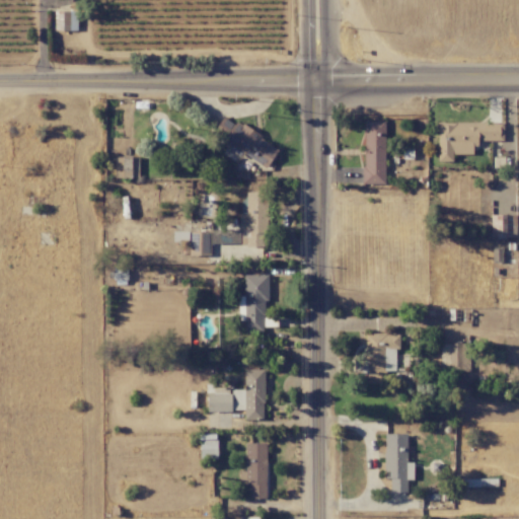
[(75,12),(55,11),(54,30),(75,31),(75,12)]
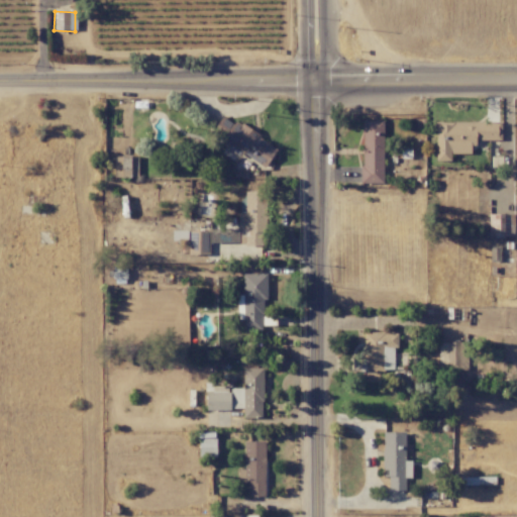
[(383,184),(384,121),(363,121),(362,184),(383,184)]
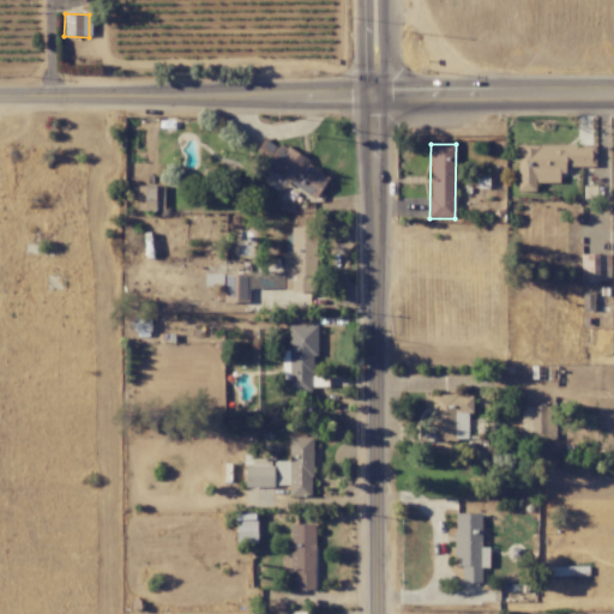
[(517,191),(535,191),(535,182),(561,184),(561,166),(595,167),(595,145),(518,145),(517,191)]
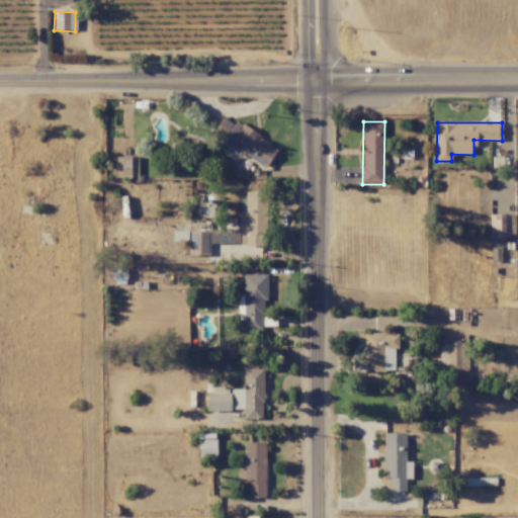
[(114,157),(114,178),(138,177),(138,157),(114,157)]
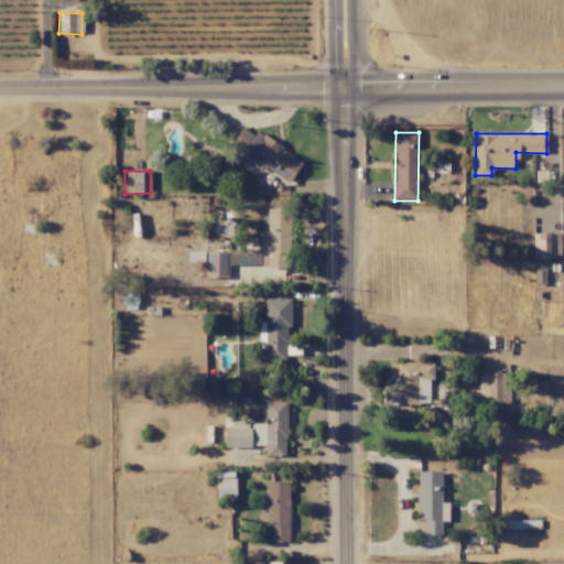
[(286,268),(288,209),(268,208),(268,232),(261,231),(260,268),(286,268)]
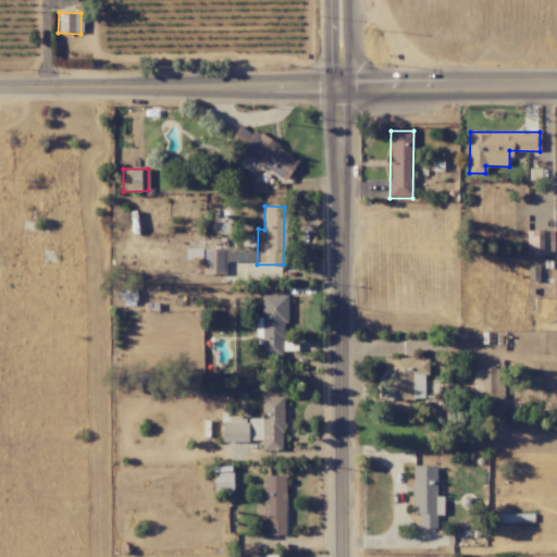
[(553,232),(528,231),(527,254),(553,255),(553,232)]
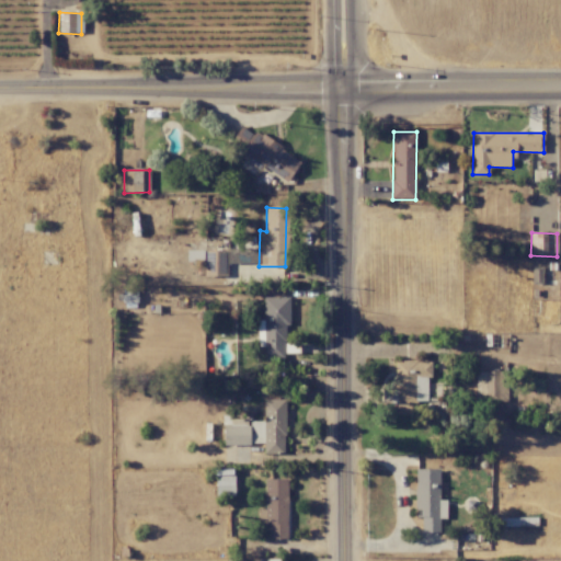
[(289,297),(264,297),(263,357),(284,357),(285,325),(289,325),(289,297)]
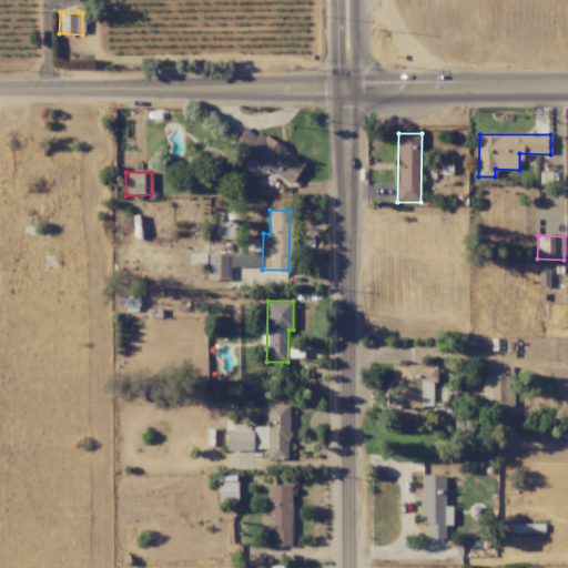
[(432,382),(436,382),(437,366),(401,365),(399,407),(432,407),(432,382)]
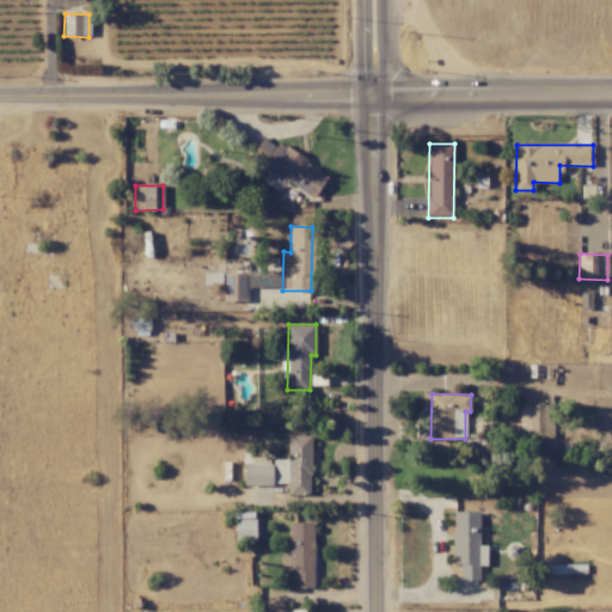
[(531,440),(549,439),(548,405),(528,407),(531,440)]
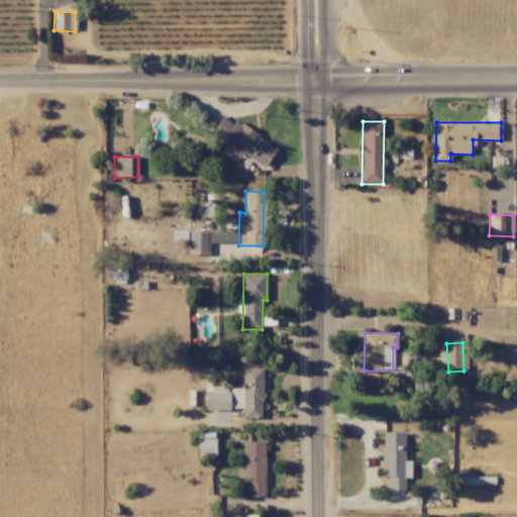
[(206,410),(242,409),(243,418),(263,418),(262,369),(243,369),(243,389),(229,389),(229,388),(206,388),(206,410)]
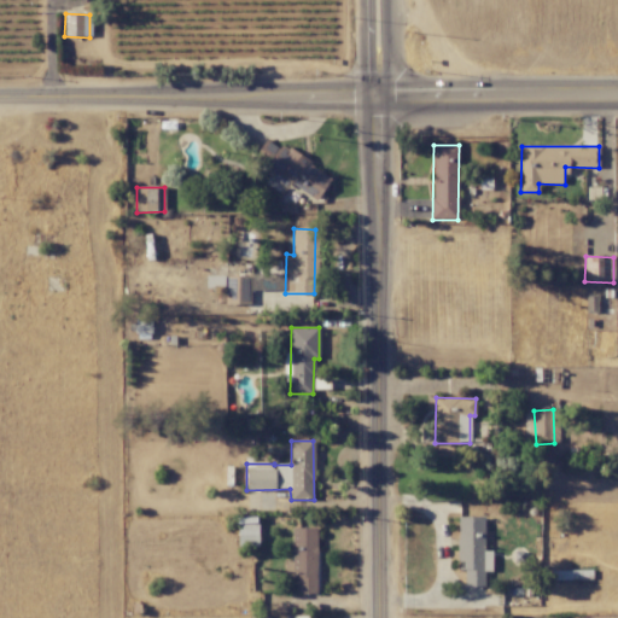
[(484,586),(484,571),(491,571),(491,552),(484,552),(485,517),(458,517),(458,570),(465,570),(464,586),(484,586)]
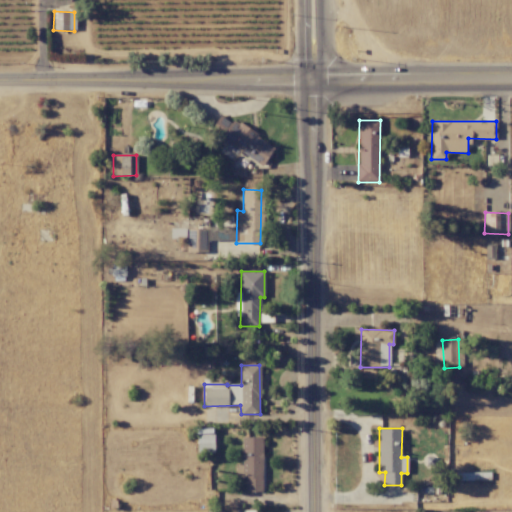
[(197,451),(214,452),(214,434),(197,434),(197,451)]
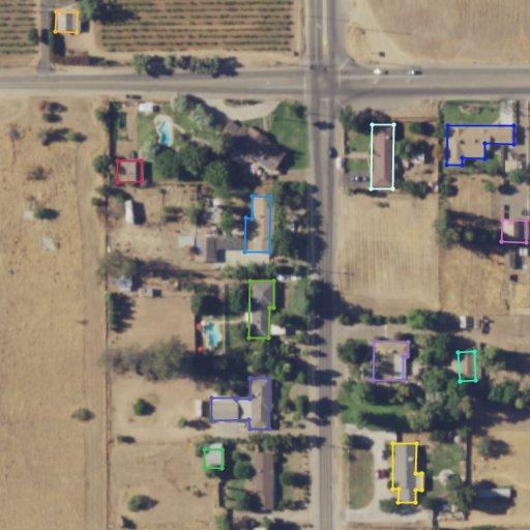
[(271,509),(272,452),(251,452),(251,482),(244,482),(244,495),(254,495),(254,509),(271,509)]
